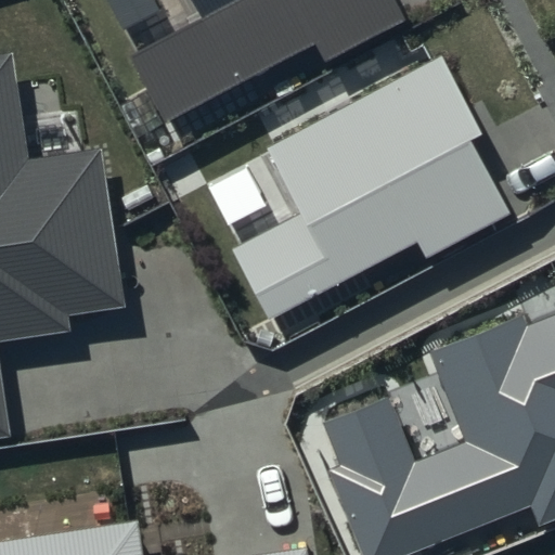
[(195,0),(206,20),(133,59),(167,120),(314,42),(326,64),(409,20),(398,0),(195,0)]
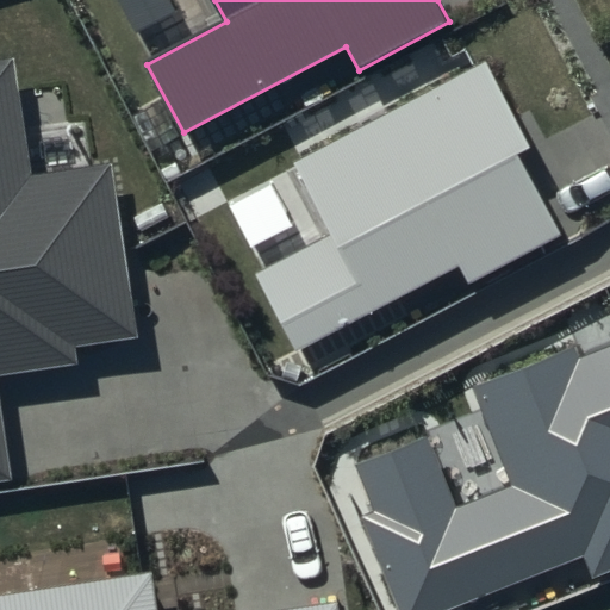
[(0,479),(11,478),(0,410),(0,377),(80,365),(78,349),(139,340),(112,161),(32,173),(14,56),(0,58),(0,479)]
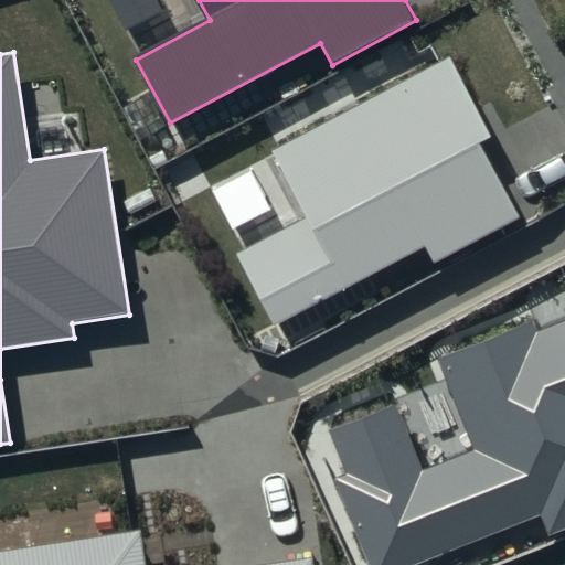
[(450,55),(269,151),(305,219),(236,255),(274,324),(426,244),(434,259),(518,215),(481,147),(494,139),(450,55)]
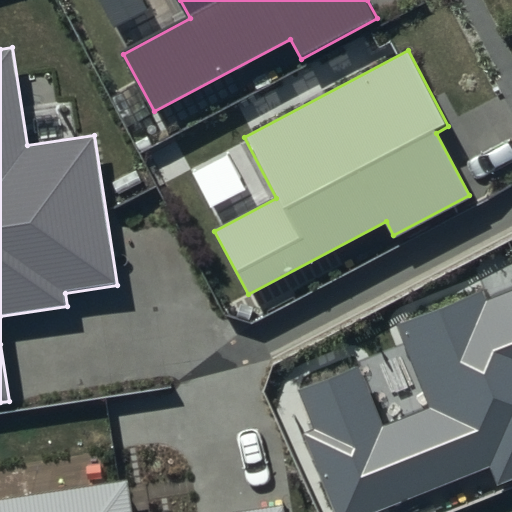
[(358,365),(298,390),(315,433),(304,437),(335,511),(373,511),(489,464),(498,486),(511,480),(511,287),(487,298),(484,289),(398,325),(431,405),(382,425),(358,365)]
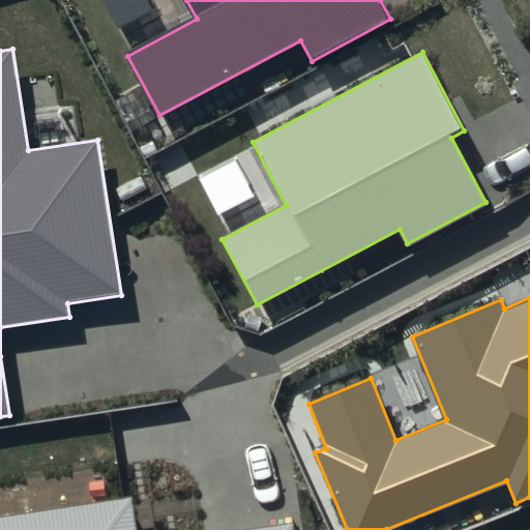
[(135,529),(129,496),(0,516),(0,529),(295,529),(295,523),(251,529),(135,529)]
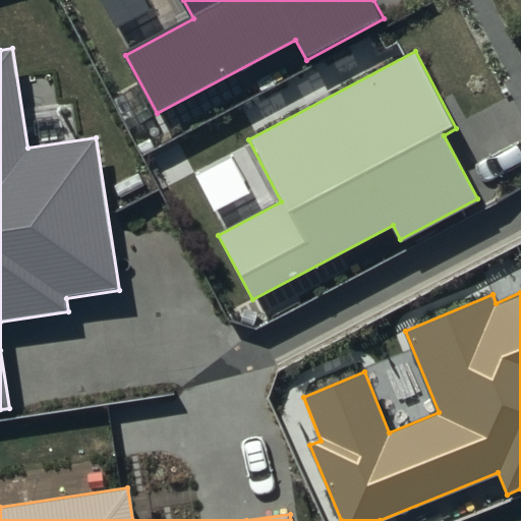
All buildings are outlined.
